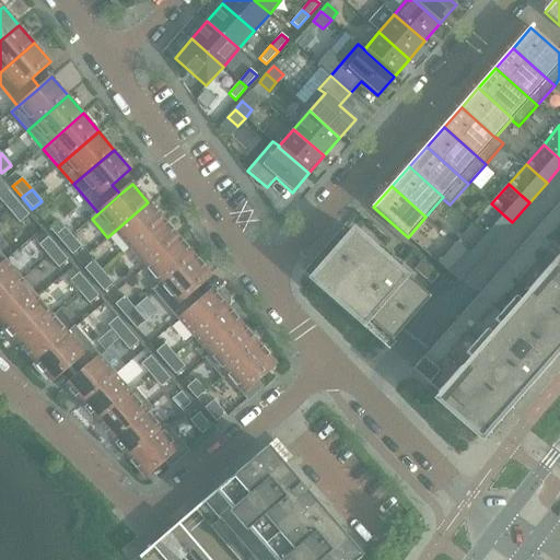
[(18,202),(8,190),(0,196),(0,200),(9,211),(18,202)]
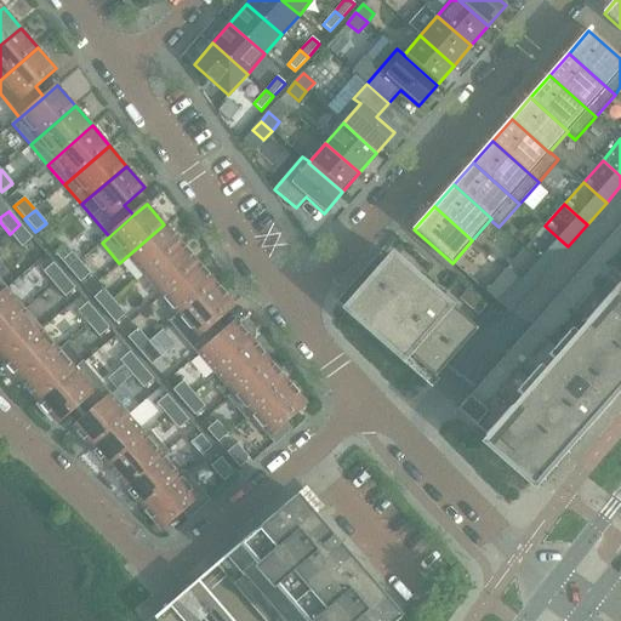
[(620,223),(473,391),(469,396),(491,414),(478,428),(493,440),(620,290),(620,223)]
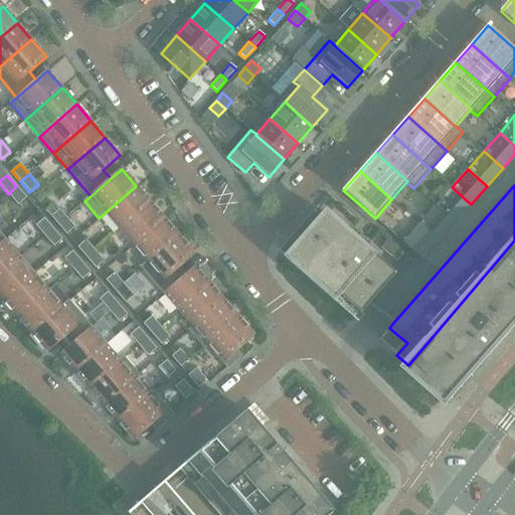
[(26,198),(16,186),(8,194),(18,205),(26,198)]
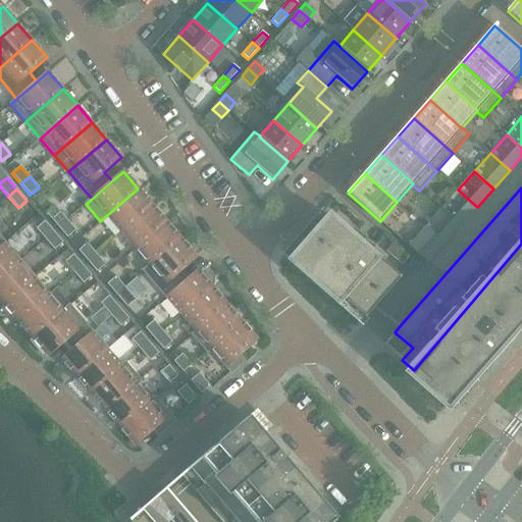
[(121,232),(153,205),(138,189),(100,221),(101,222),(107,217),(121,232)]
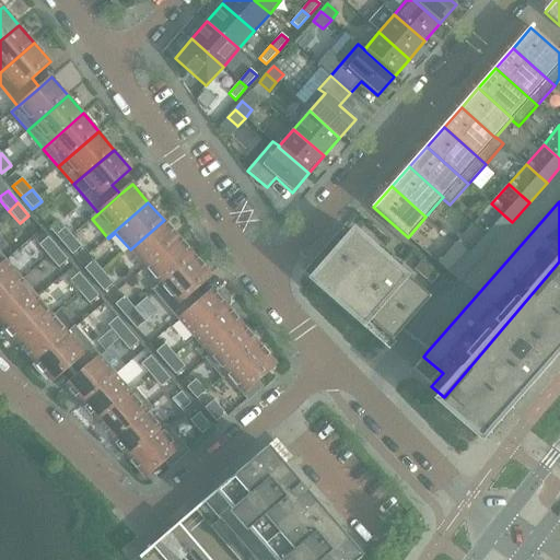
[(491,203),(474,223),(486,234),(494,242),(512,222),(503,214),(491,203)]
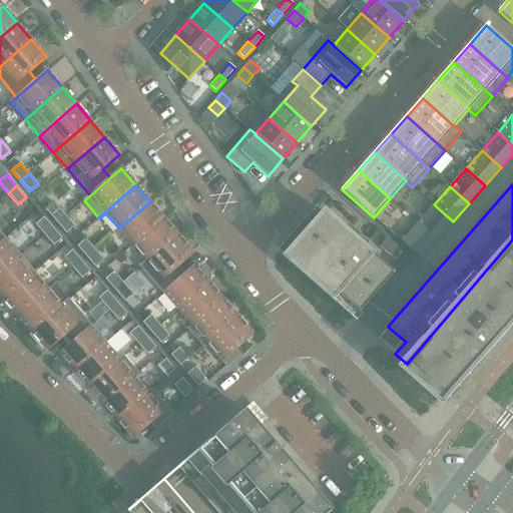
[(133,245),(164,218),(150,201),(119,228),(133,245)]
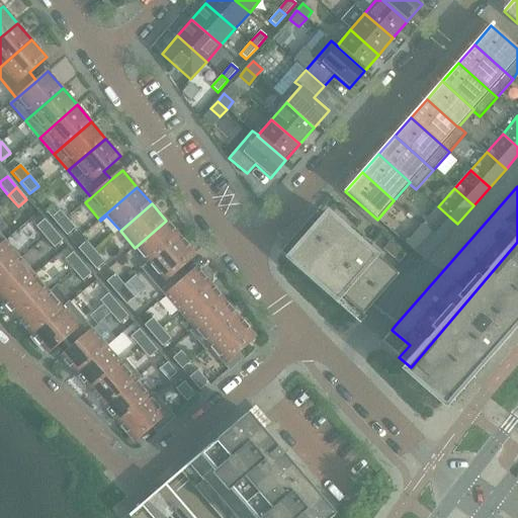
[(65,218),(56,205),(47,212),(57,225),(65,218)]
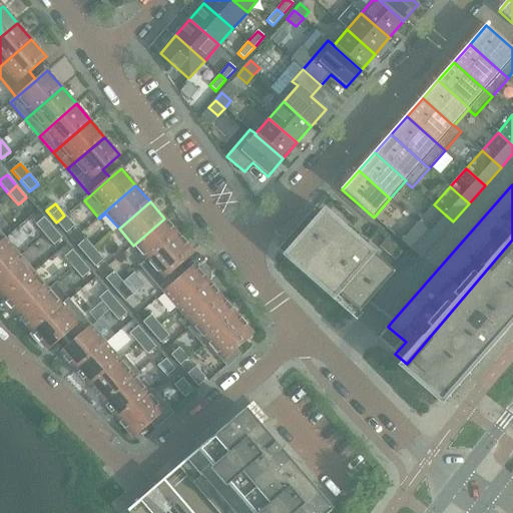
[(434,204),(419,222),(430,232),(438,239),(453,221),(445,214),(434,204)]
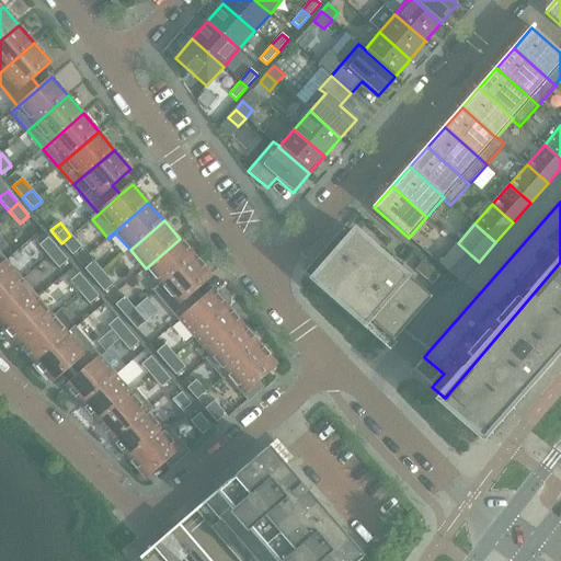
[(430,299),(397,268),(397,270),(353,231),(311,281),(363,325),(367,320),(391,342),(430,299)]
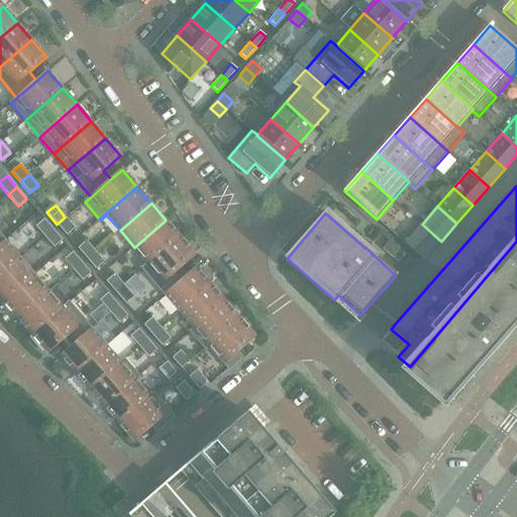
[(75,228),(66,217),(65,217),(57,224),(67,235),(75,228)]
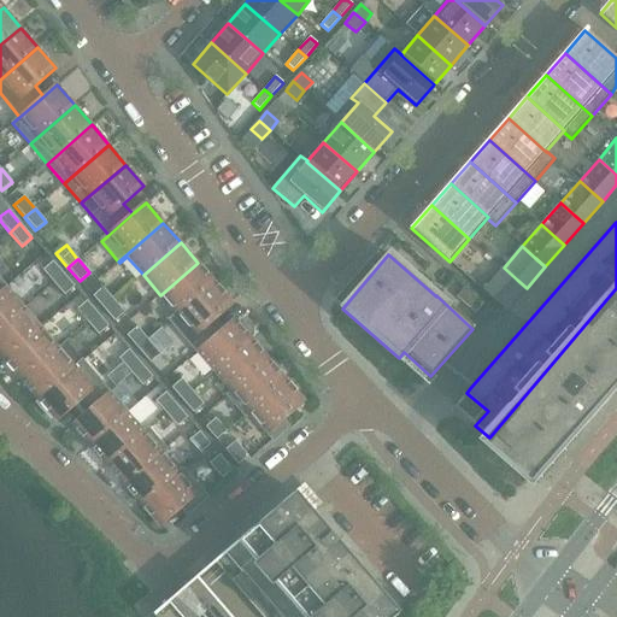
[(64,275),(53,262),(42,270),(53,283),(64,275)]
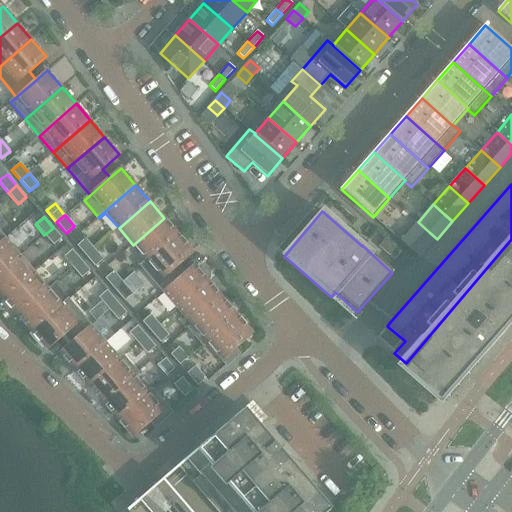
[(140,266),(178,234),(164,218),(133,245),(146,260),(140,265),(140,266)]
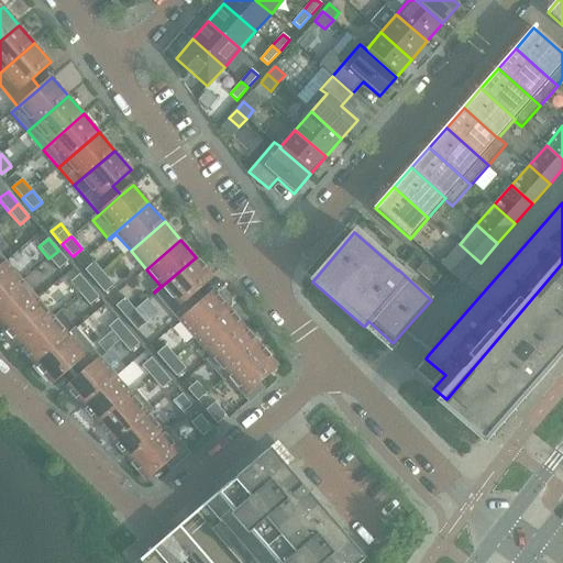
[(460,244),(441,265),(453,276),(456,279),(462,284),(481,263),(472,255),(460,244)]
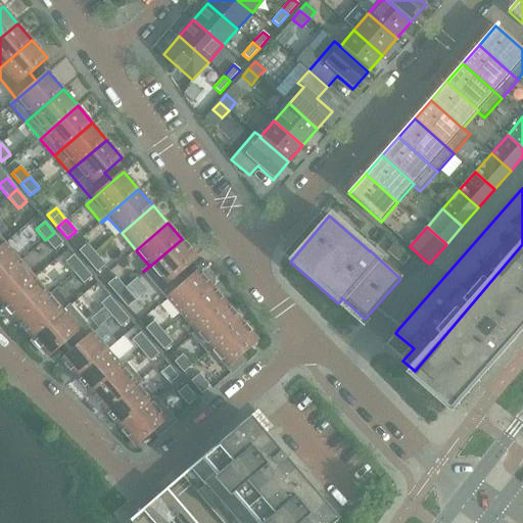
[(63,243),(54,233),(45,240),(54,250),(63,243)]
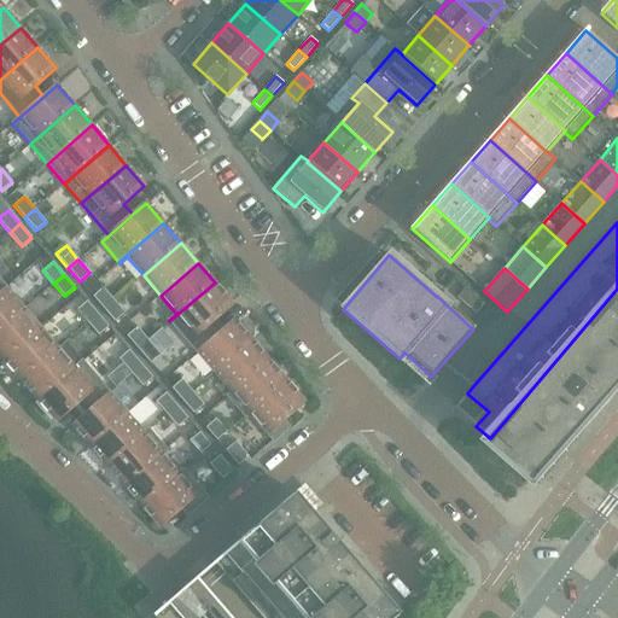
[(213,321),(233,304),(215,283),(169,321),(198,354),(221,332),(213,321)]
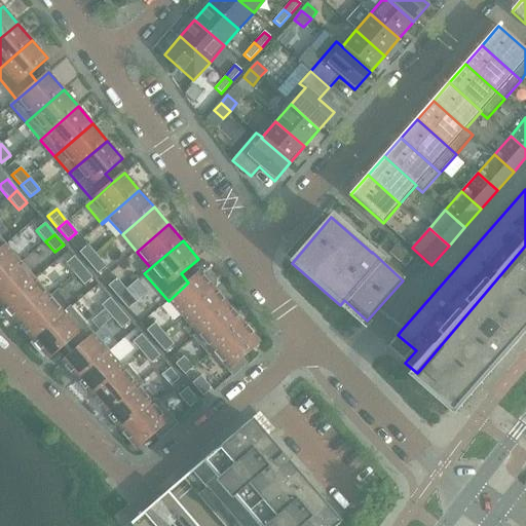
[(0,279),(21,263),(5,246),(0,249),(0,279)]
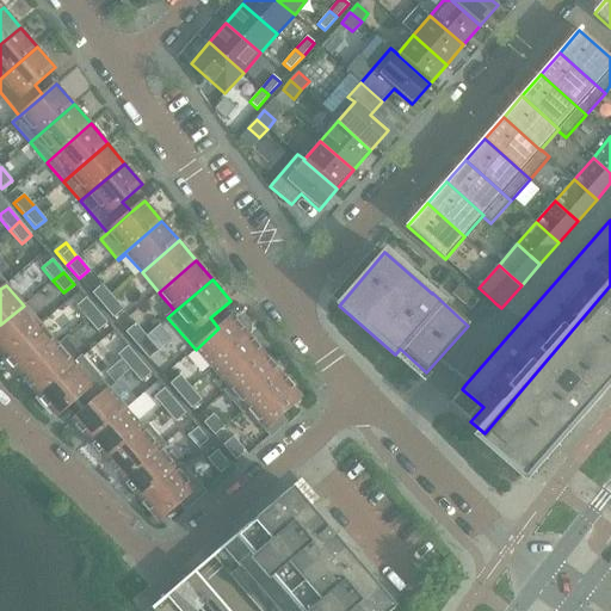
[(112,297),(102,285),(92,294),(103,306),(112,297)]
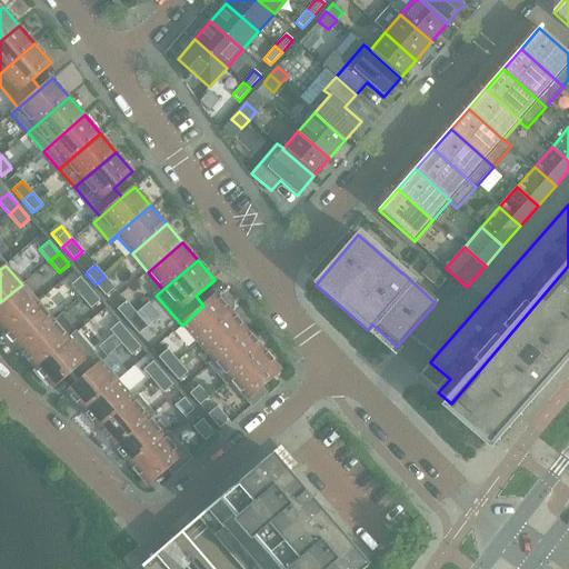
[(568,266),(451,403),(492,439),(495,437),(506,425),(516,412),(527,399),(568,352),(568,351),(568,266)]
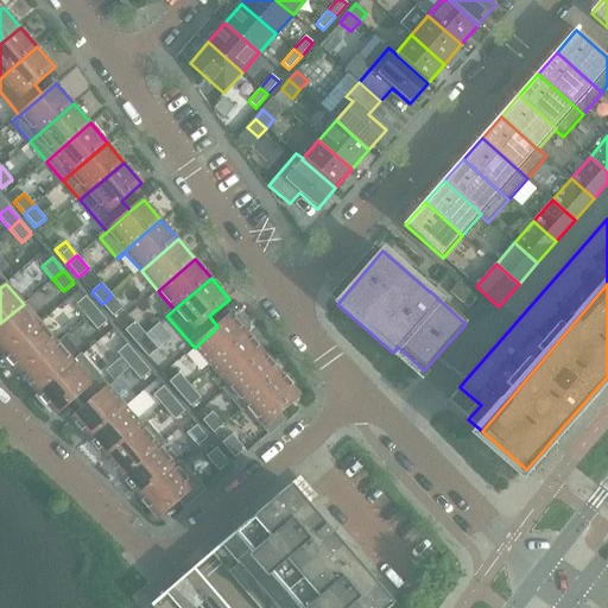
[(122,309),(112,296),(102,304),(113,317),(122,309)]
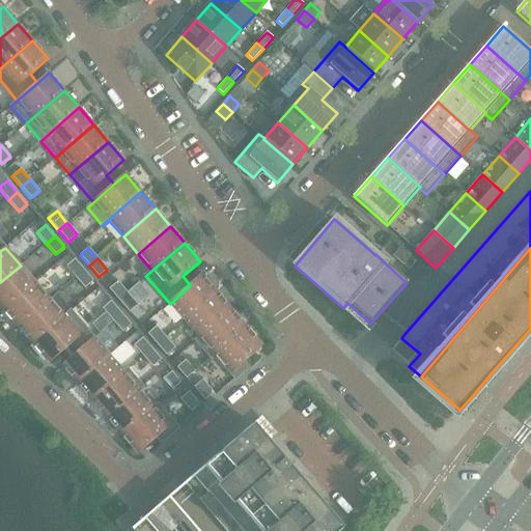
[(84,270),(75,259),(65,267),(75,278),(84,270)]
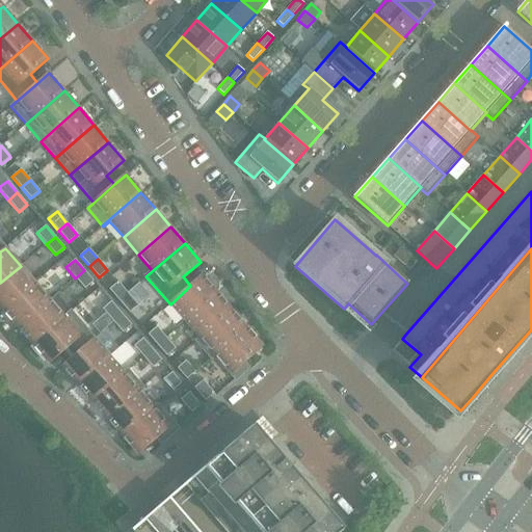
[(0,307),(3,311),(35,284),(21,266),(0,283),(0,307)]
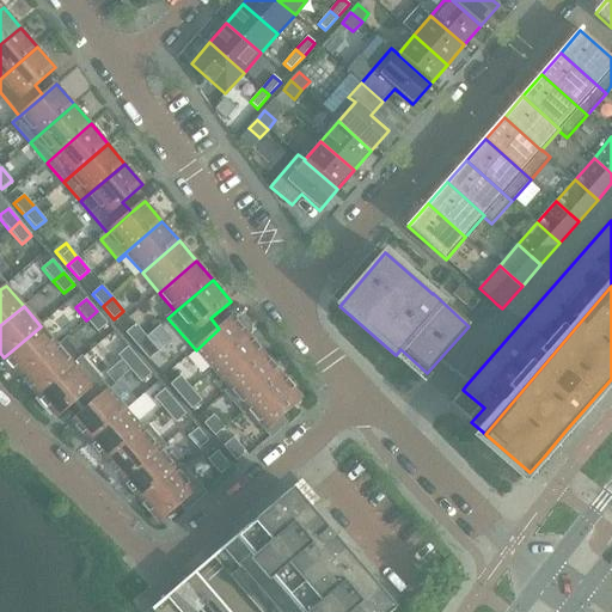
[(108,324),(97,311),(86,320),(97,332),(108,324)]
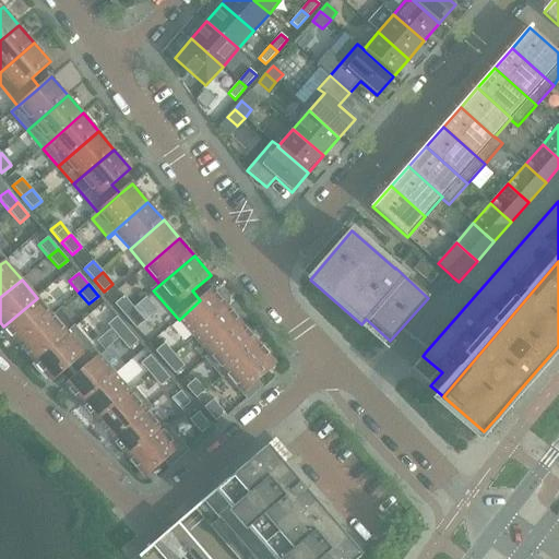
[(194,339),(228,309),(212,289),(200,300),(179,320),(194,339)]
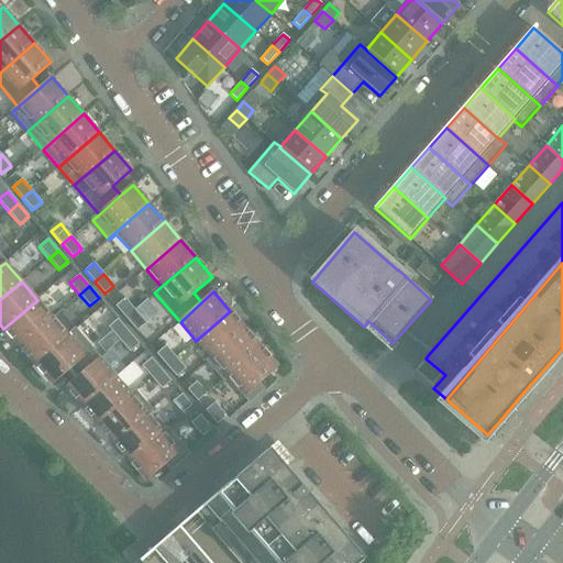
[(135,311),(124,298),(116,307),(127,319),(135,311)]
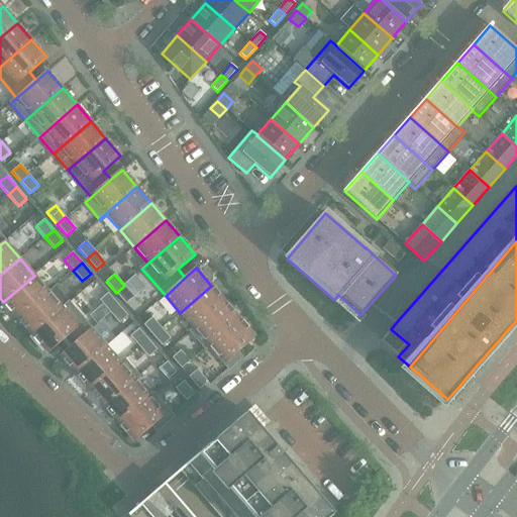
[(17,318),(48,292),(34,276),(3,302),(17,318)]
